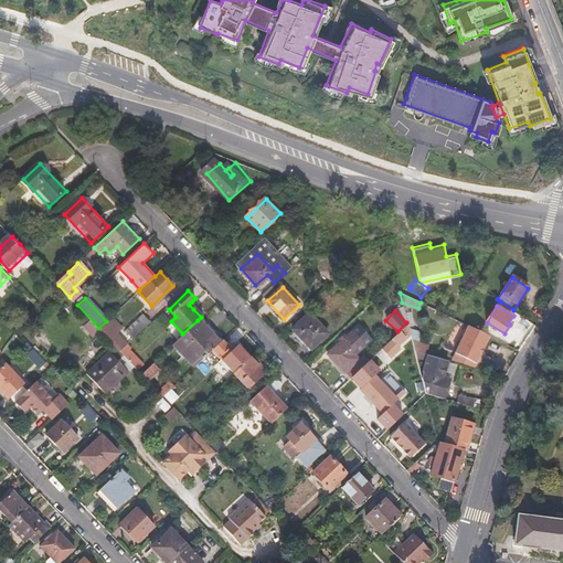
[(134,337),(151,320),(144,312),(126,329),(134,337)]
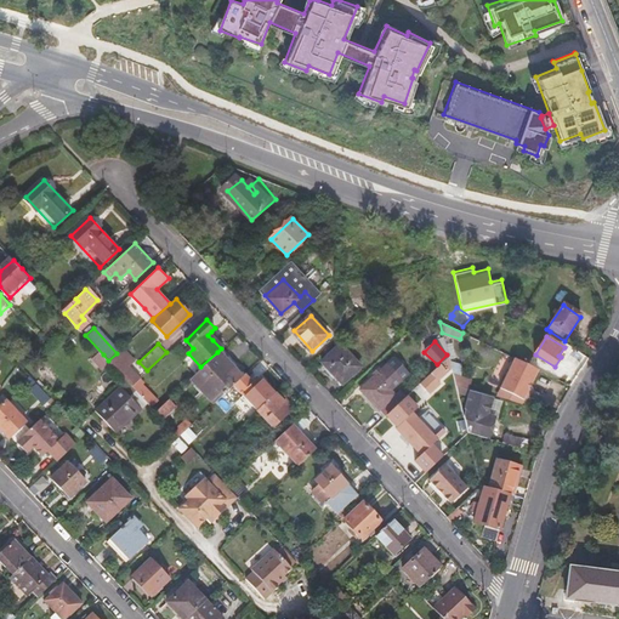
[(362,365),(341,344),(323,362),(342,384),(362,365)]
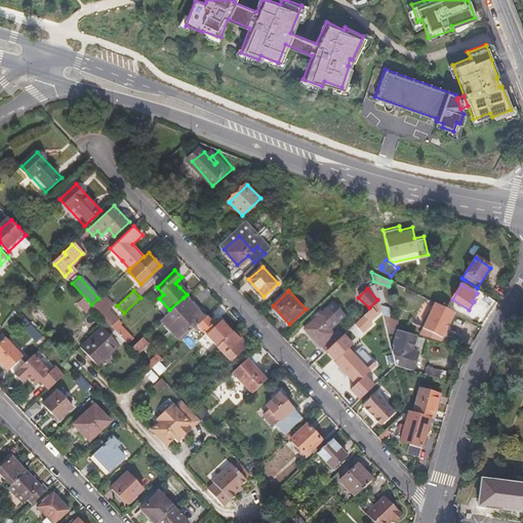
[(203,318),(207,315),(188,294),(187,294),(184,297),(203,318)]
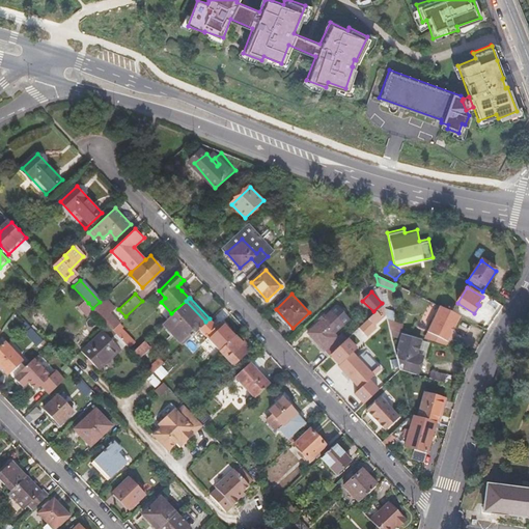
[(182,344),(199,328),(205,322),(186,301),(171,313),(162,323),(182,344)]
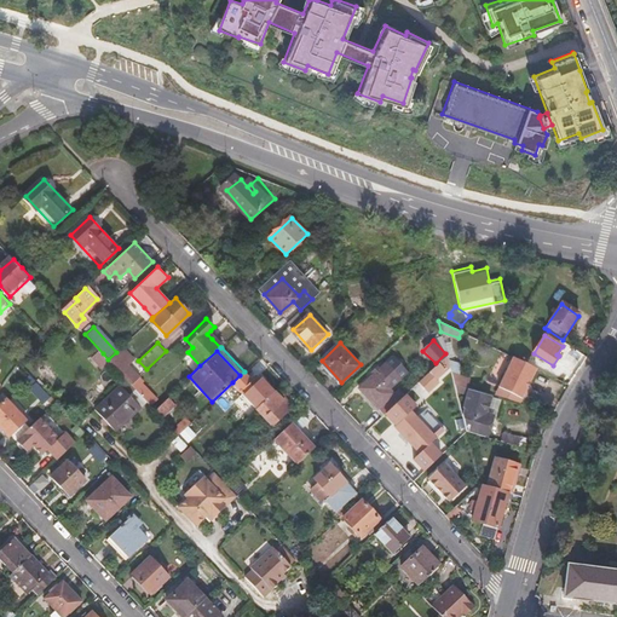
[(108,359),(111,363),(131,382),(131,384),(139,376),(116,352),(108,359)]
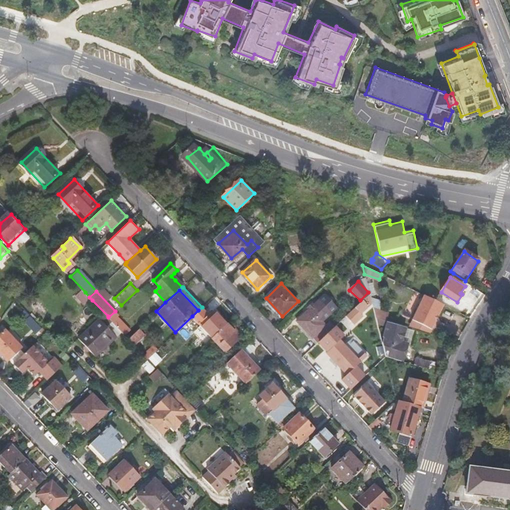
[(89,297),(85,292),(80,297),(87,305),(92,300),(89,297)]
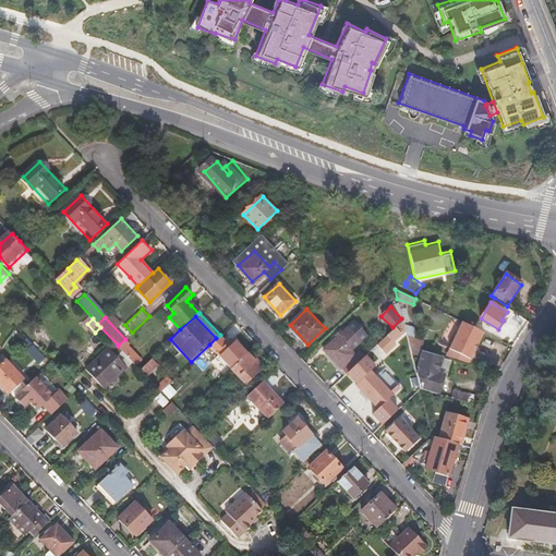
[(403,324),(402,321),(386,336),(393,342),(400,335),(400,334),(405,329),(405,326),(403,324)]
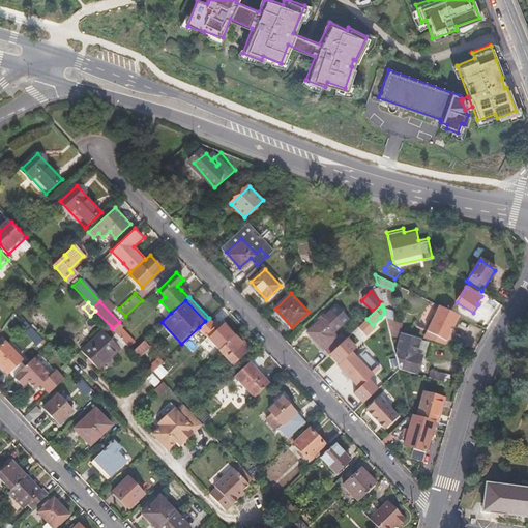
[(439,304),(427,330),(446,340),(459,314),(451,311),(439,304)]
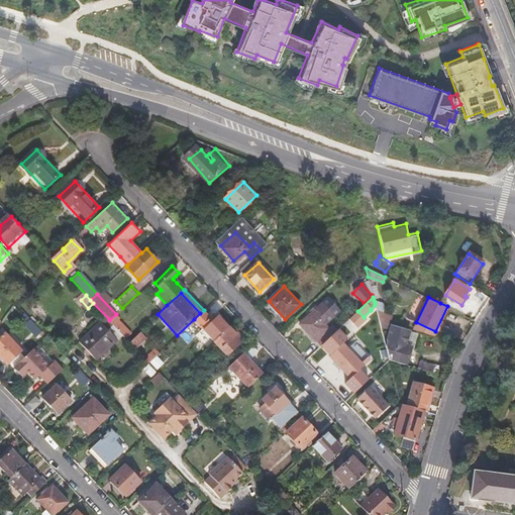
[(378,314),(380,322),(390,325),(392,317),(383,315),(384,305),(375,302),(375,305),(378,314)]
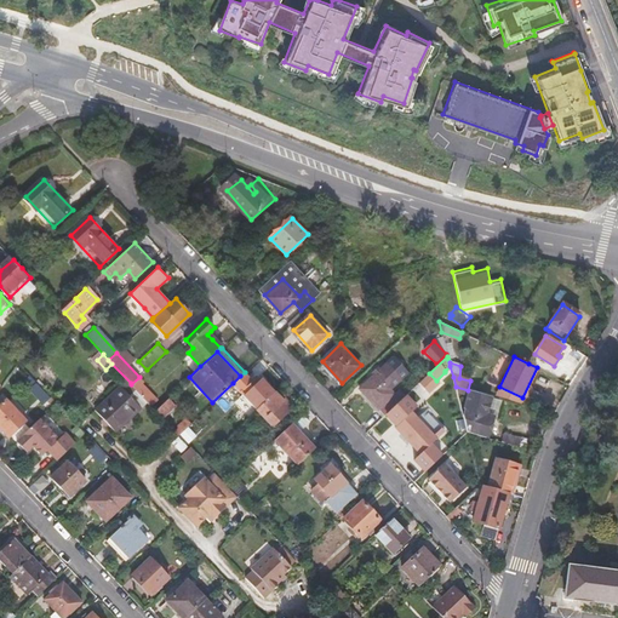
[(385,416),(404,398),(405,396),(400,390),(395,394),(390,390),(402,379),(387,364),(381,370),(376,375),(360,389),(385,416)]
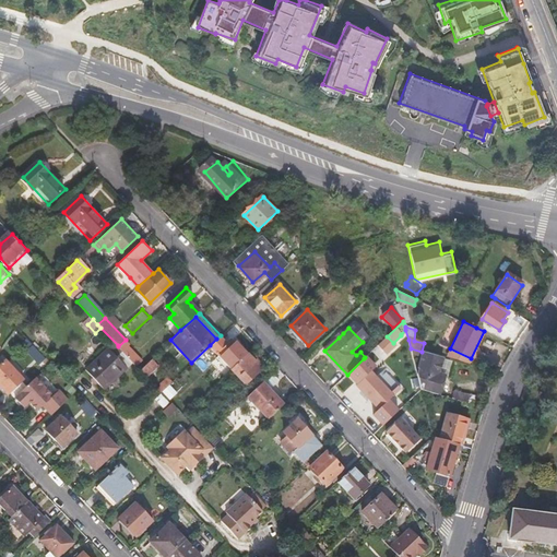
[(230,367),(247,353),(233,336),(226,342),(221,335),(216,339),(210,345),(230,367)]
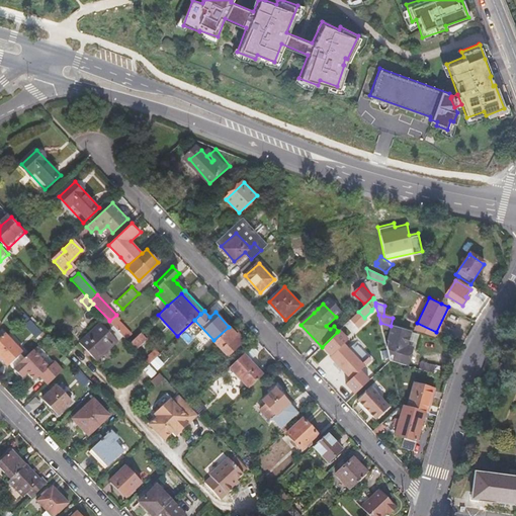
[(116,315),(109,321),(117,329),(126,339),(129,342),(136,336),(116,315)]
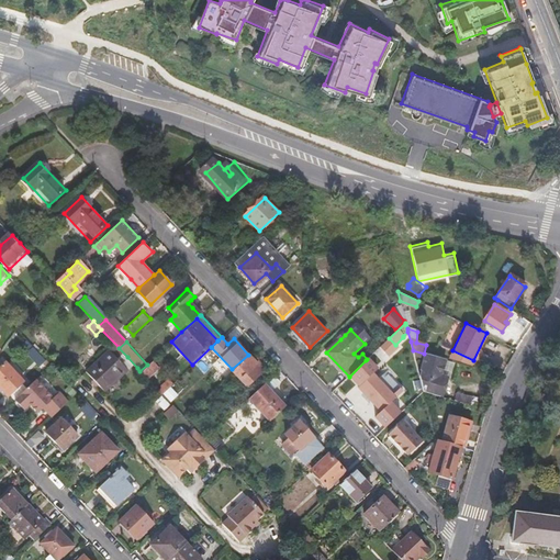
[(119,348),(119,347),(112,353),(121,362),(127,357),(119,348)]
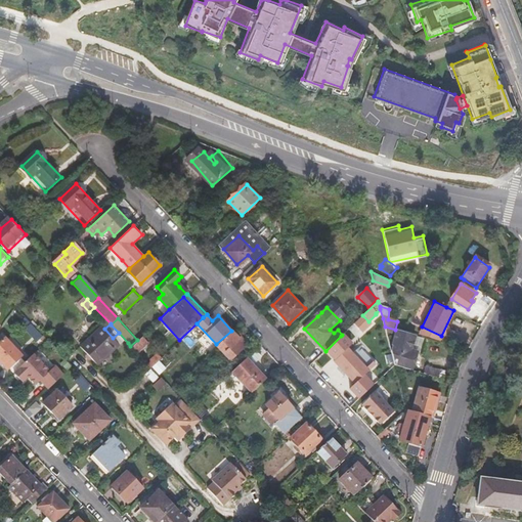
[(395,330),(385,327),(387,337),(393,339),(395,330)]
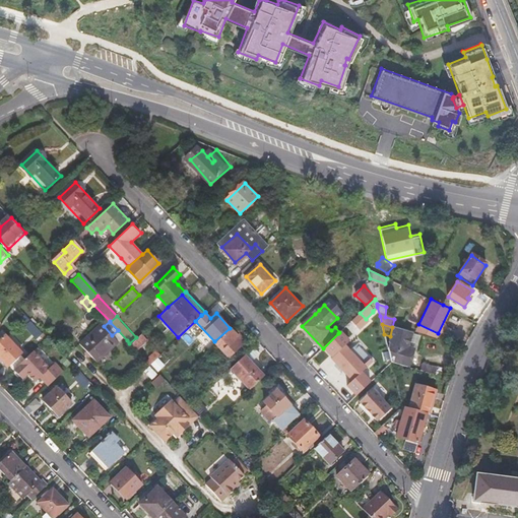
[(127,340),(118,330),(112,335),(104,326),(82,346),(101,366),(127,340)]
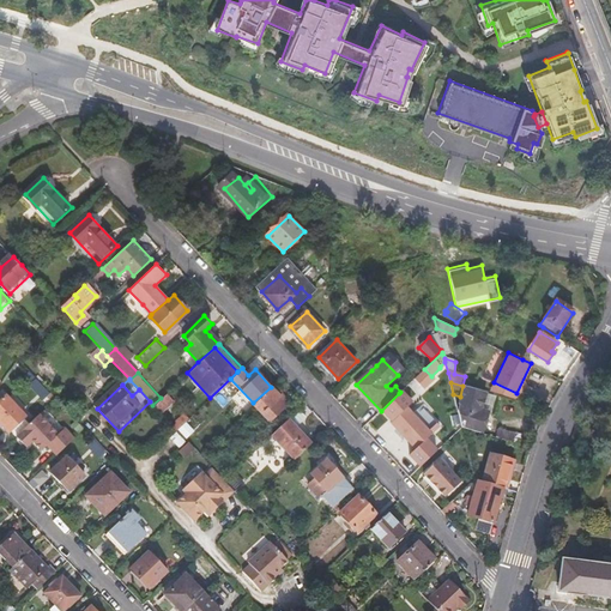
[(271,387),(253,403),(268,421),(288,403),(272,386),(271,387)]
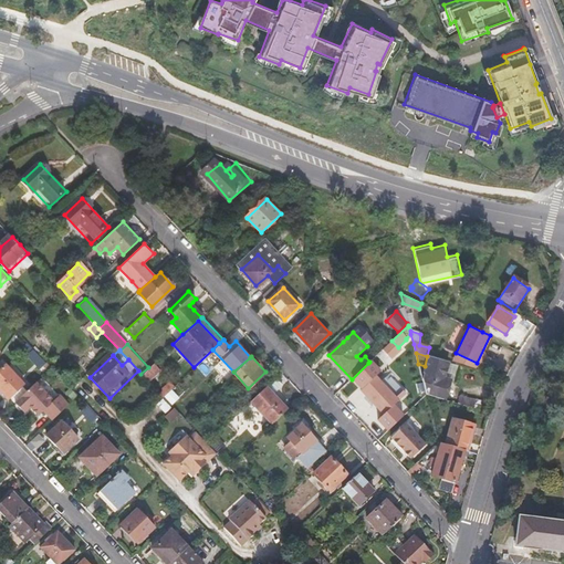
[(209,359),(202,365),(207,369),(213,365),(209,359)]
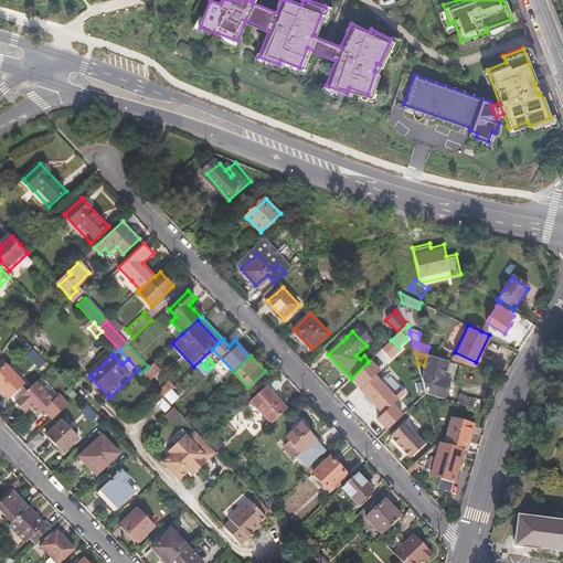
[(423,383),(425,395),(433,397),(435,393),(445,395),(447,386),(442,385),(443,380),(447,364),(428,360),(423,383)]
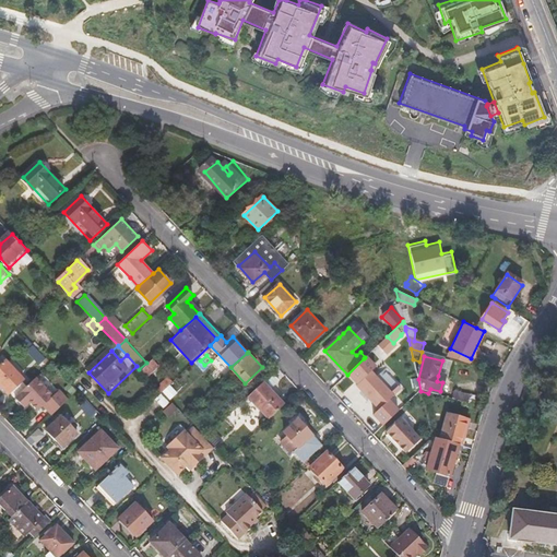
[(146,363),(139,369),(140,369),(146,376),(162,362),(158,358),(156,360),(155,358),(152,359),(151,358),(146,363)]
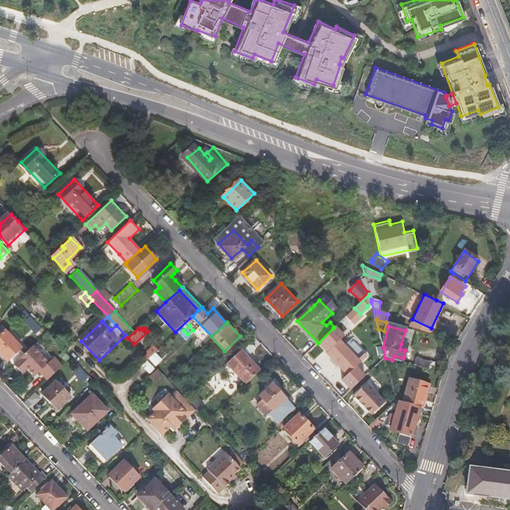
[(24,349),(7,332),(0,338),(0,350),(11,362),(24,349)]
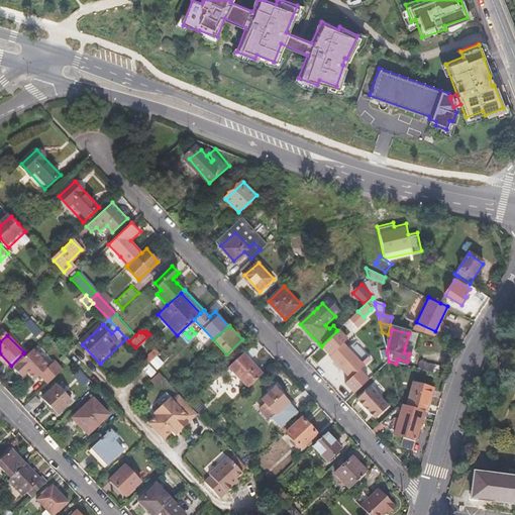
[(200,339),(195,343),(199,348),(204,343),(200,339)]
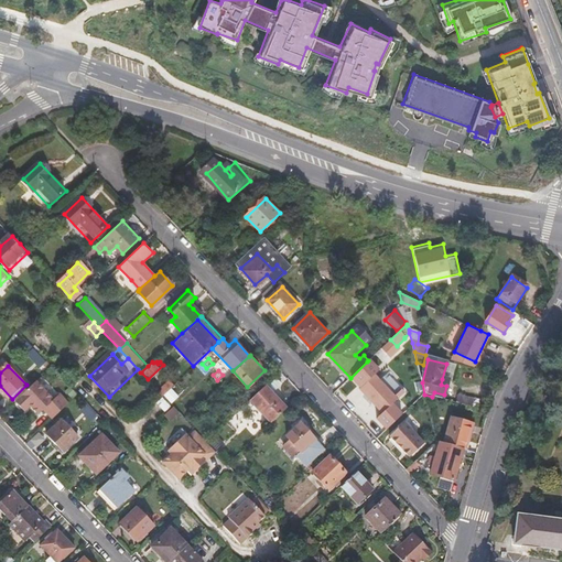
[(381,384),(374,375),(360,389),(382,413),(397,400),(404,392),(390,377),(381,384)]
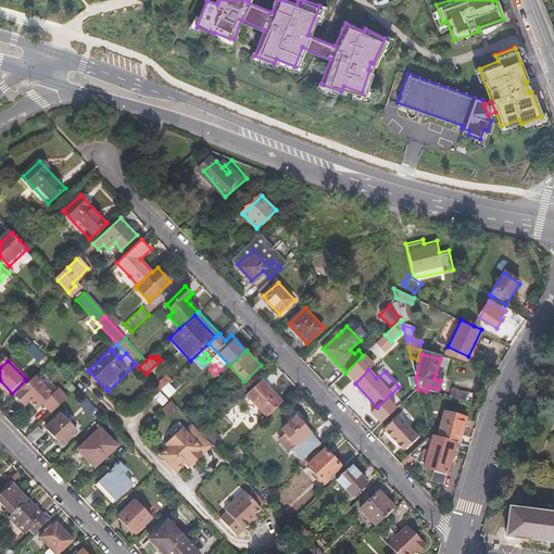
[(163,386),(171,378),(167,375),(159,381),(163,386)]
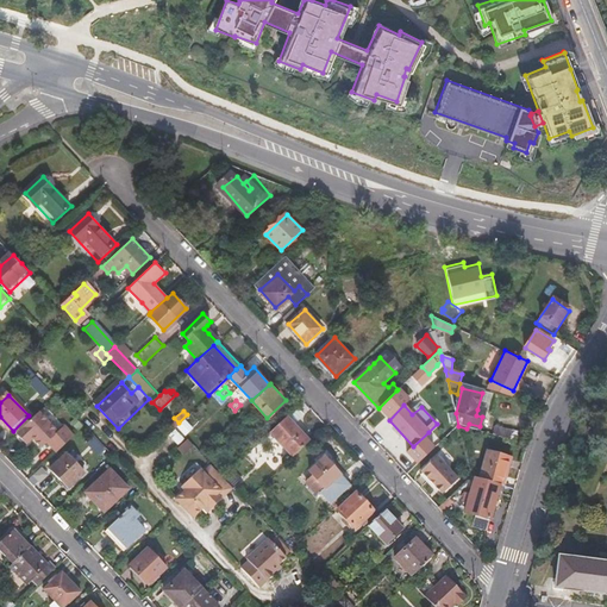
[(67,427),(61,433),(42,413),(19,436),(31,448),(37,443),(44,449),(48,445),(50,448),(52,446),(60,455),(77,438),(67,427)]
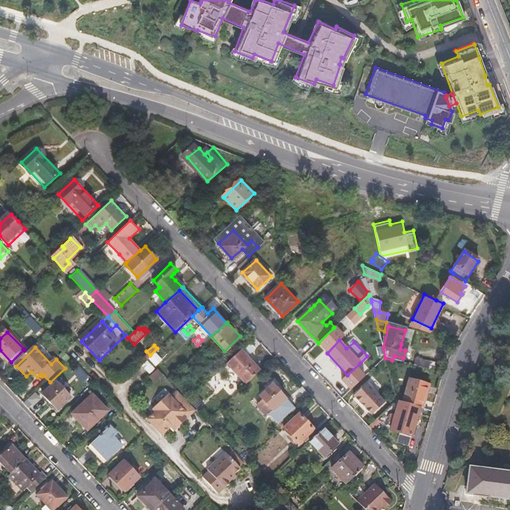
[(245,383),(259,370),(240,349),(226,362),(245,383)]
